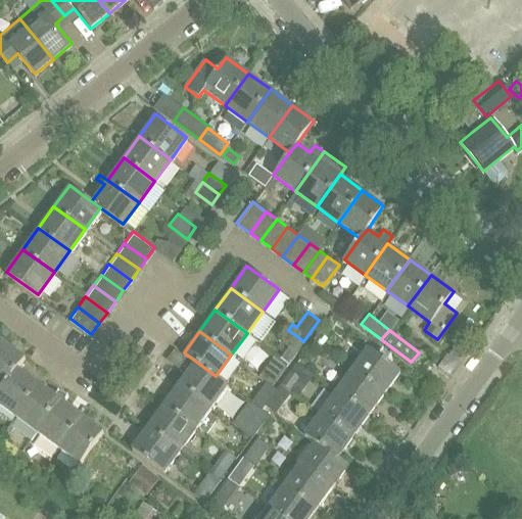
[(24,356),(3,340),(0,343),(0,387),(15,366),(24,356)]
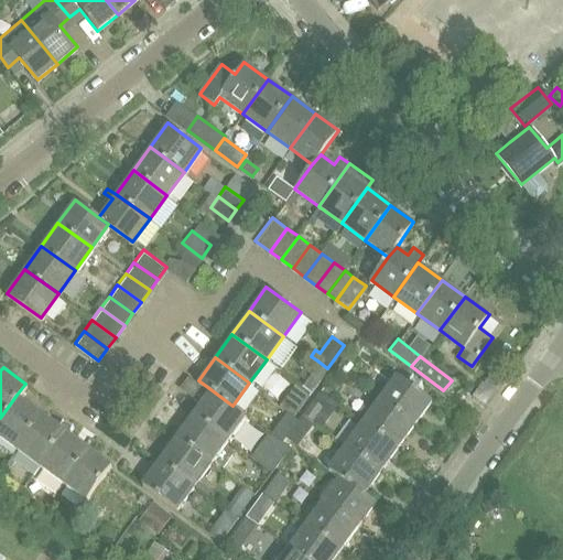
[(393,378),(379,397),(413,422),(431,399),(396,374),(393,378)]
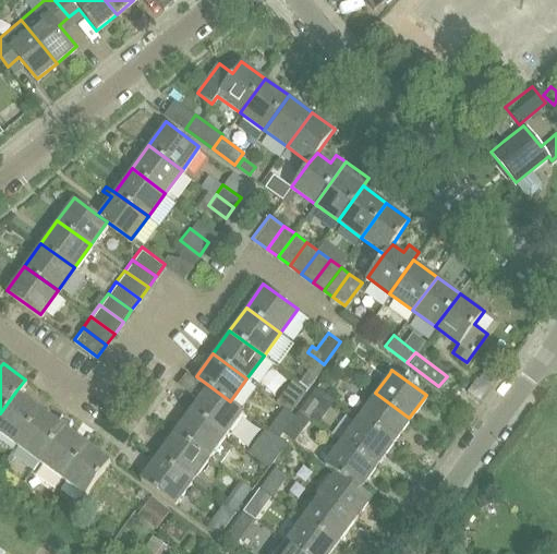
[(479,399),(483,393),(493,380),(481,371),(467,389),(479,399)]
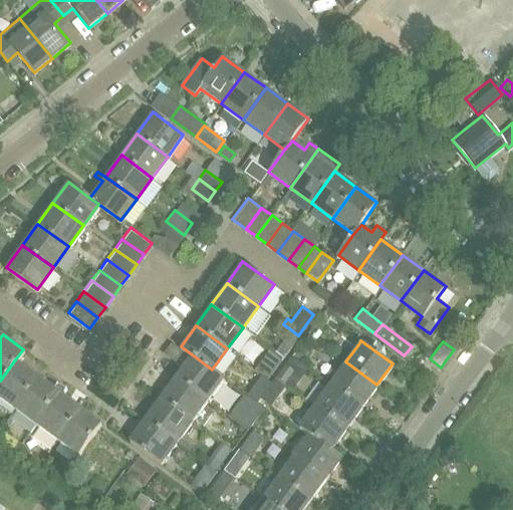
[(267,347),(260,356),(273,366),(280,356),(267,347)]
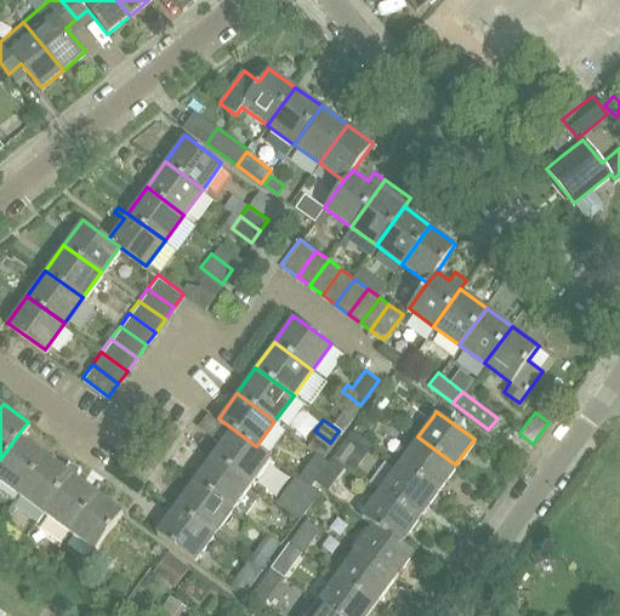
[(359,420),(353,428),(363,435),(369,427),(359,420)]
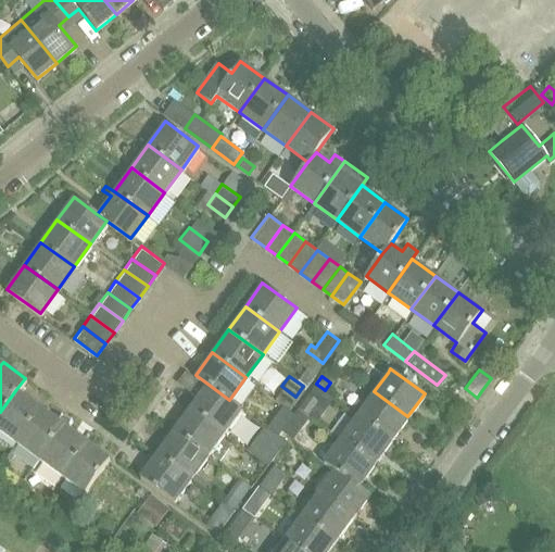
[(190,406),(225,430),(241,408),(229,400),(207,384),(190,406)]
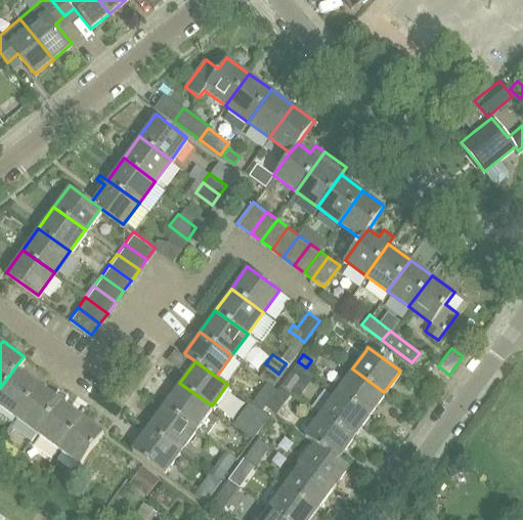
[(0,404),(13,415),(37,383),(15,366),(0,388),(0,404)]
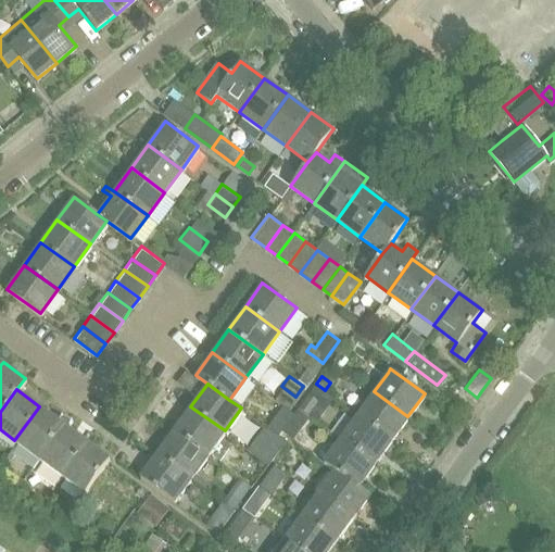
[(391,439),(407,416),(374,391),(356,414),(391,439)]
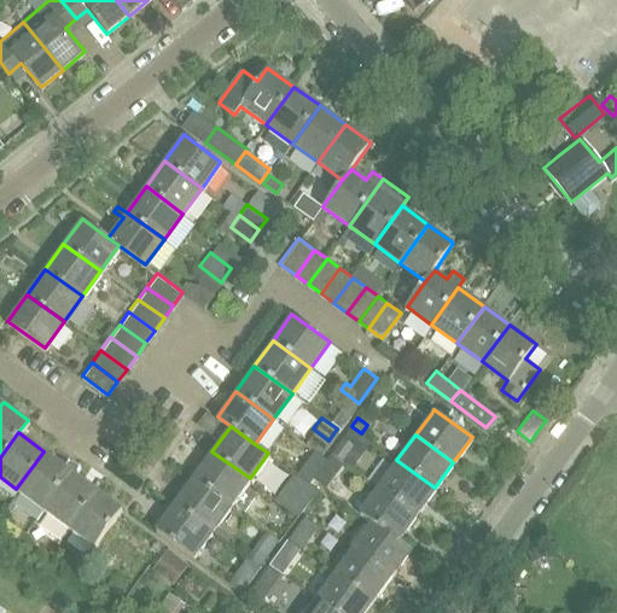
[(343,436),(332,451),(343,460),(344,457),(353,463),(362,451),(343,436)]
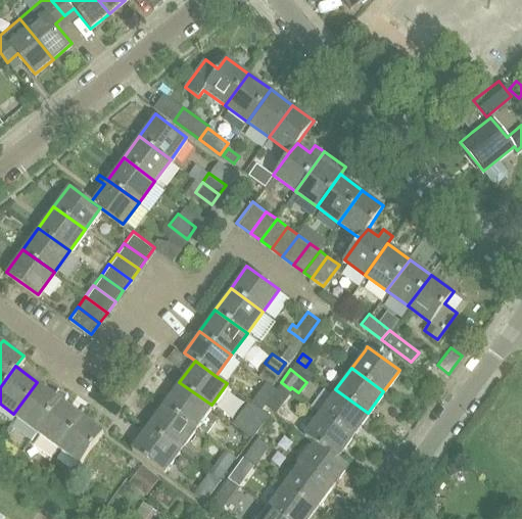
[(256,405),(262,408),(266,404),(276,388),(266,380),(250,400),(256,405)]
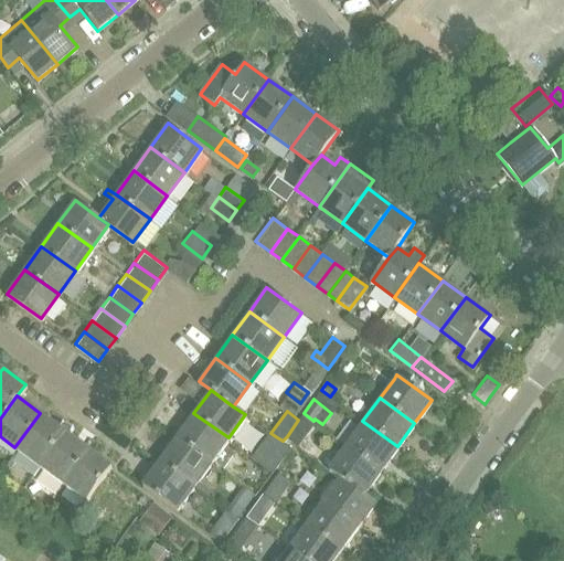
[(14,447),(16,448),(6,463),(11,467),(21,453),(38,465),(64,430),(40,413),(14,447)]
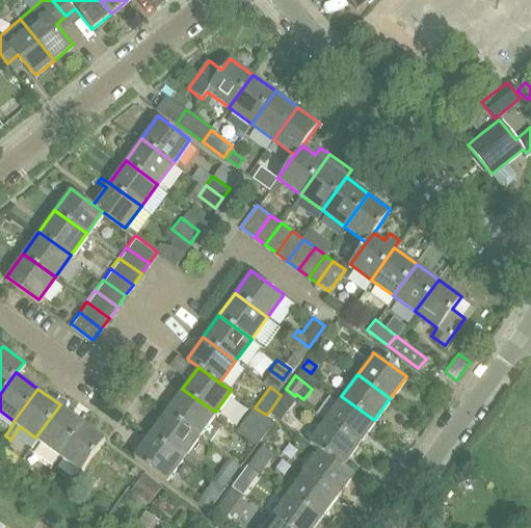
[(182,389),(166,411),(200,433),(215,412),(182,389)]
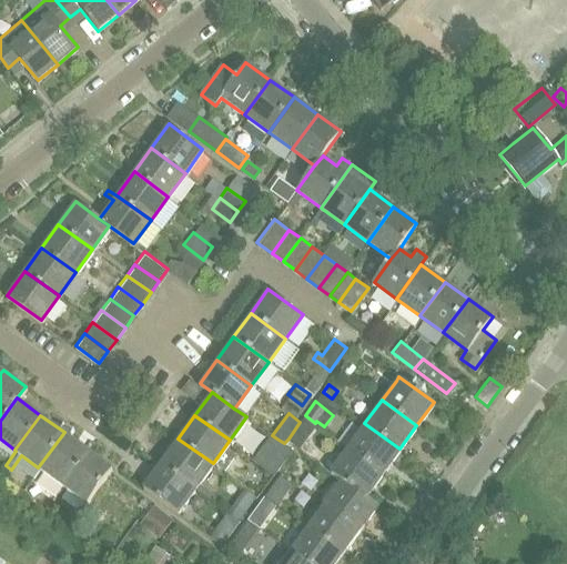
[(314,424),(315,423),(305,415),(300,422),(289,439),(300,446),(316,425),(314,424)]
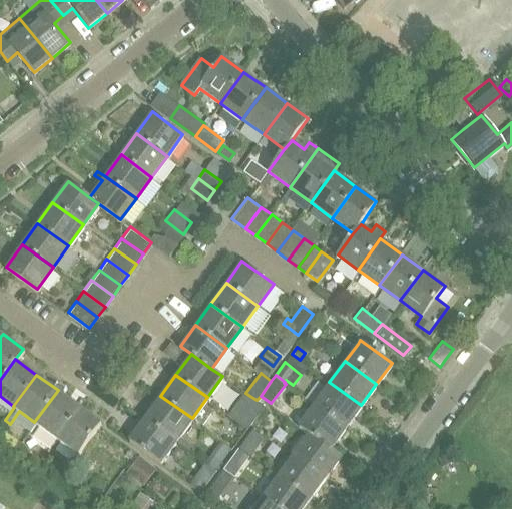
[(361,405),(329,382),(314,403),(345,426),(361,405)]
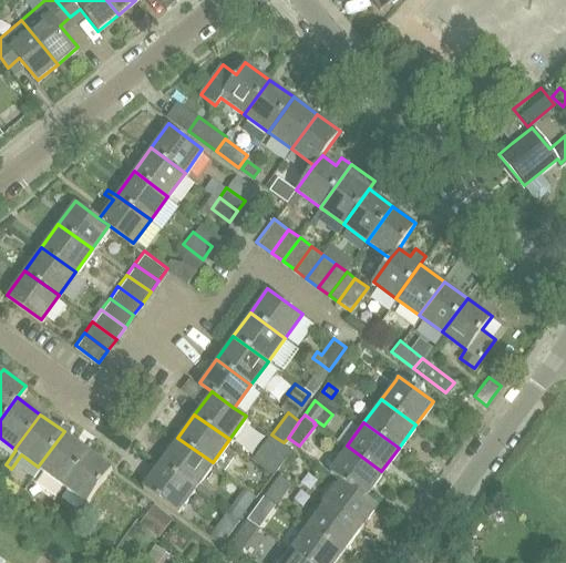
[(61,483),(88,449),(64,431),(38,467),(39,467),(33,474),(39,479),(44,471),(61,483)]
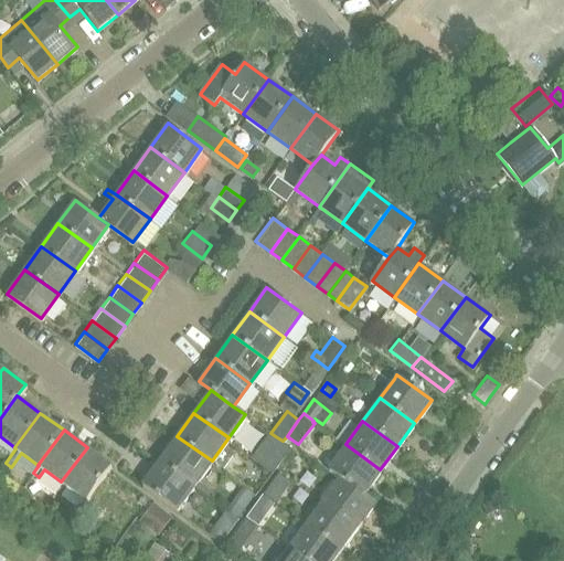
[(177,436),(160,459),(194,484),(212,461),(177,436)]
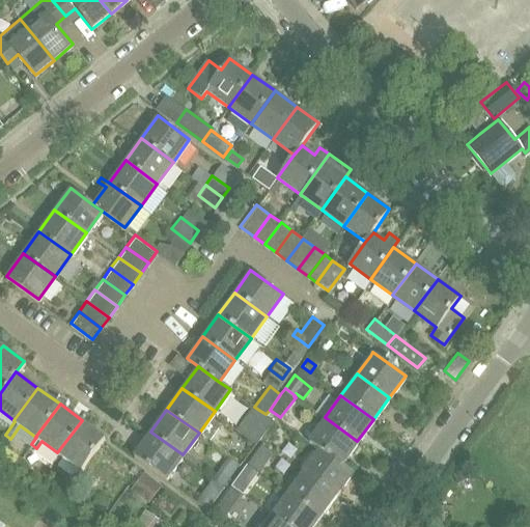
[(262,430),(243,415),(233,426),(254,441),(257,436),(260,432),(262,430)]
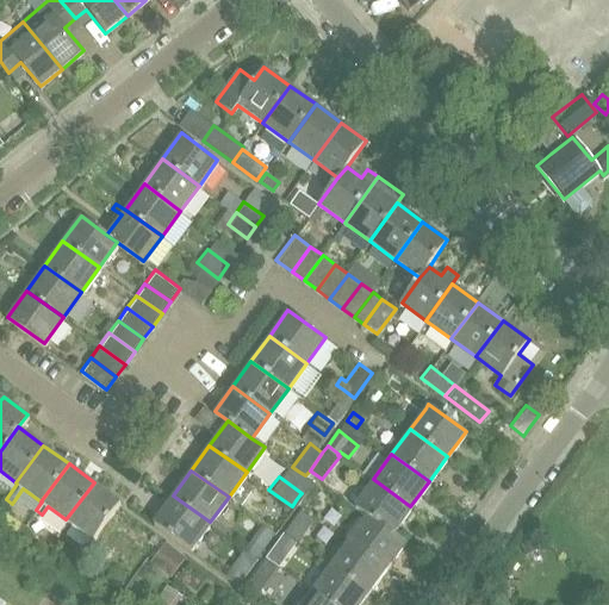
[(392,531),(410,506),(373,479),(355,504),(358,506),(367,513),(392,531)]
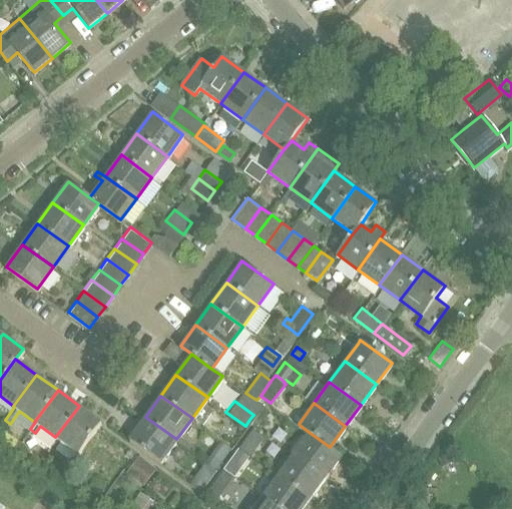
[(100,421),(79,406),(55,437),(77,453),(100,421)]
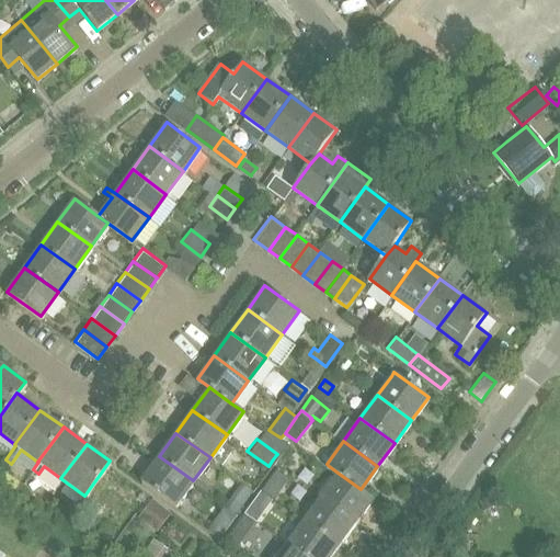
[(193,480),(159,456),(141,480),(175,506),(193,480)]
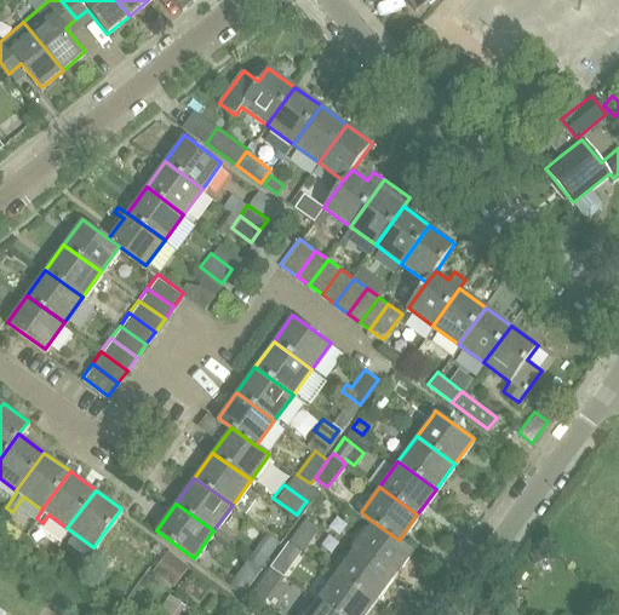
[(361,539),(354,549),(393,576),(412,550),(399,540),(373,522),(364,515),(351,530),(361,539)]
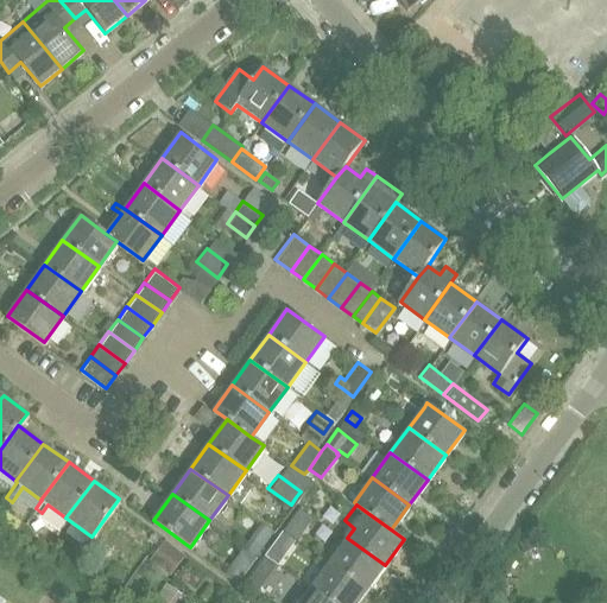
[(532,535),(518,541),(524,552),(537,545),(532,535)]
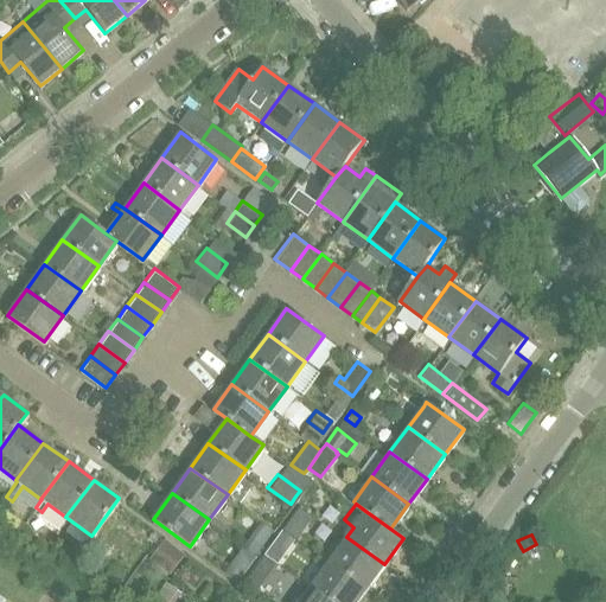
[(384,564),(346,537),(329,562),(367,588),(384,564)]
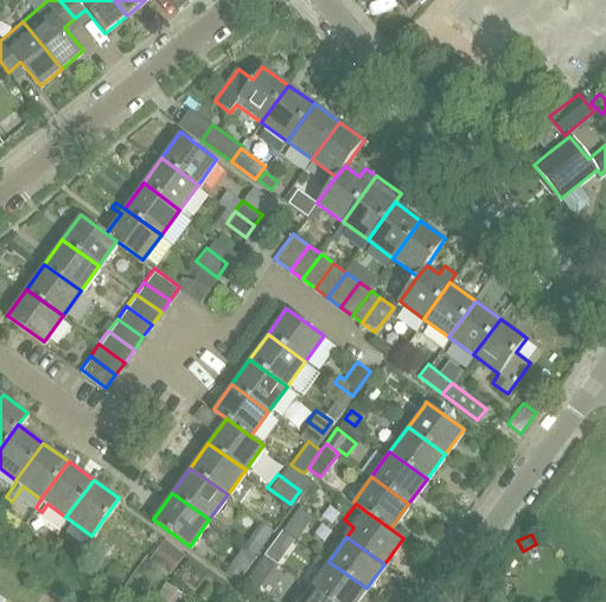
[(332,601),(356,601),(367,588),(329,562),(311,586),(332,601)]
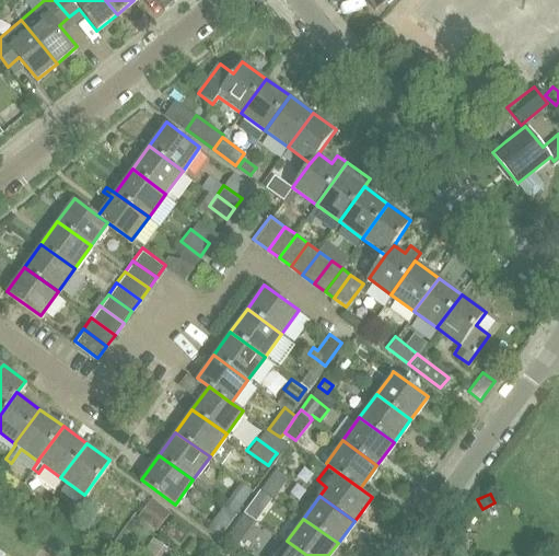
[(140,554),(142,555),(153,555),(163,543),(153,536),(140,554)]
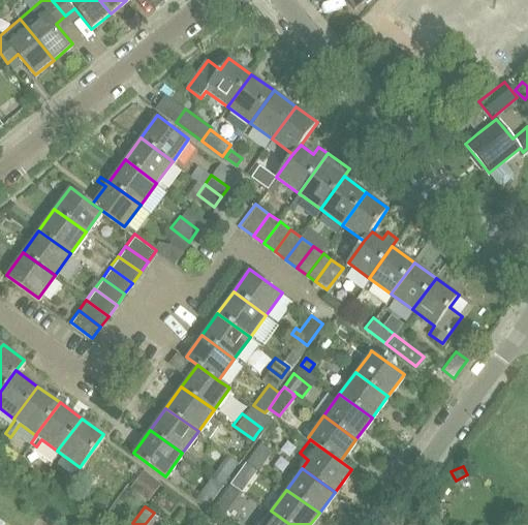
[(219,511),(212,519),(220,524),(224,524),(230,519),(219,511)]
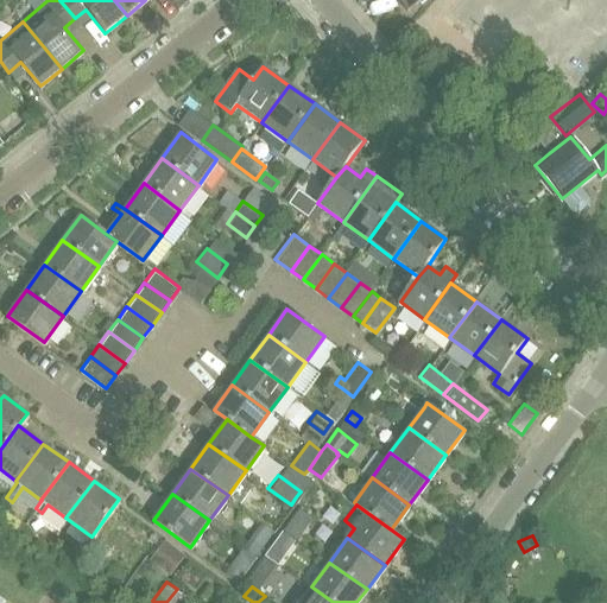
[(333,602),(311,586),(298,602),(333,602)]
